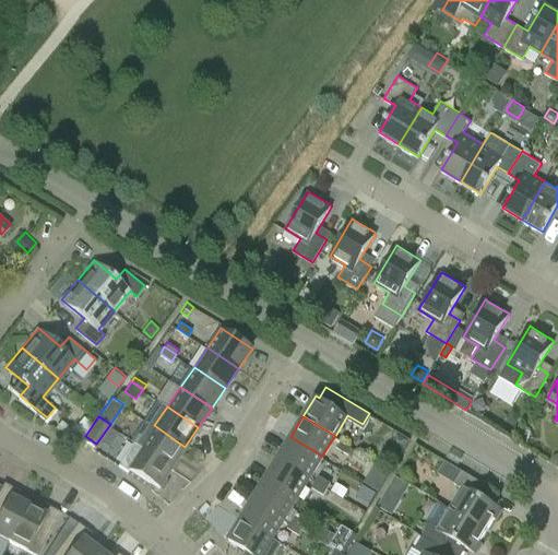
[(141,445),(171,467),(185,447),(154,425),(141,445)]
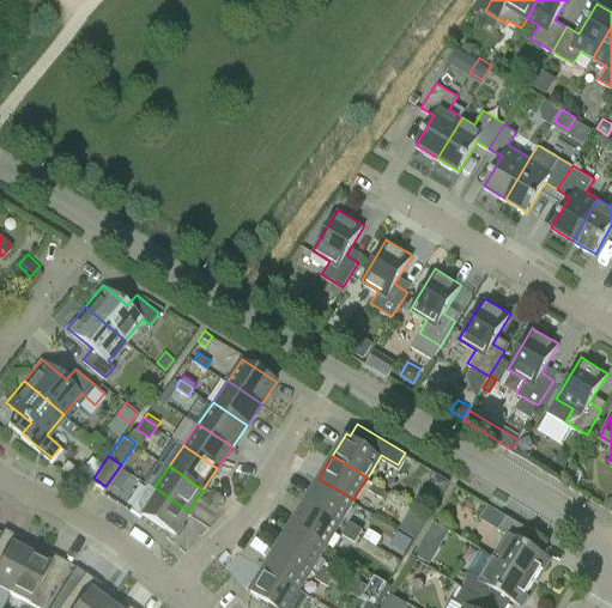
[(436,472),(432,479),(435,487),(441,491),(448,479),(436,472)]
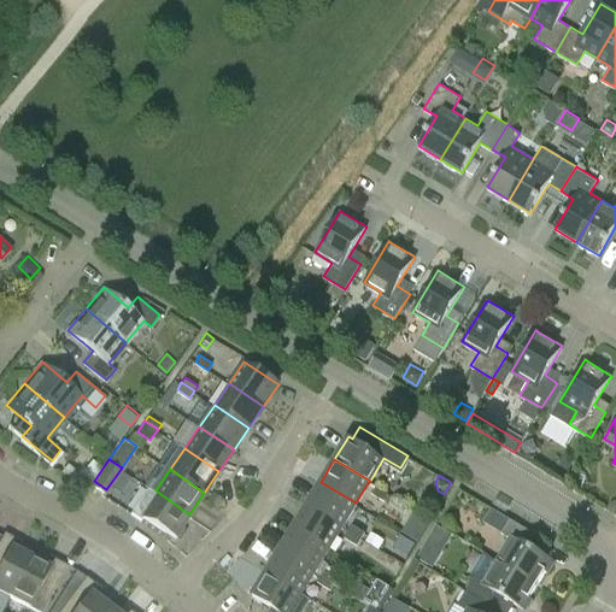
[(308,504),(342,525),(356,502),(321,482),(308,504)]
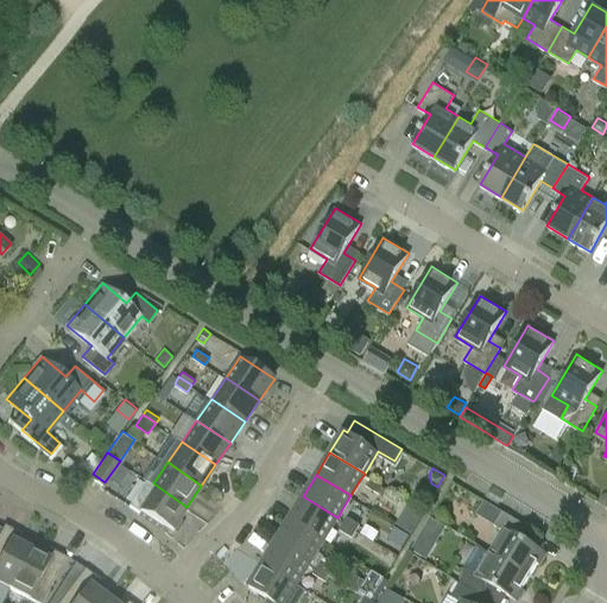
[(373,478),(368,486),(380,492),(384,486),(373,478)]
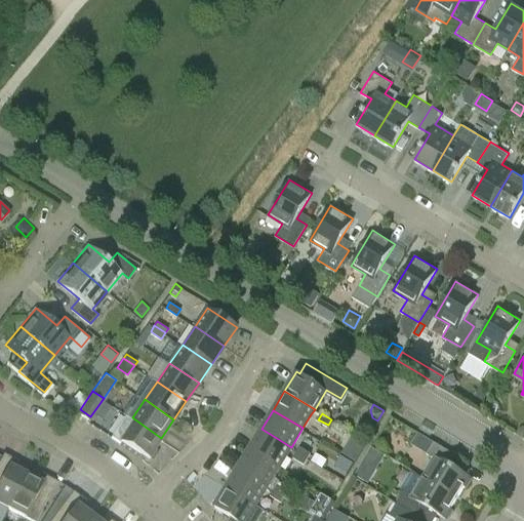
[(161,438),(132,417),(119,437),(148,456),(161,438)]
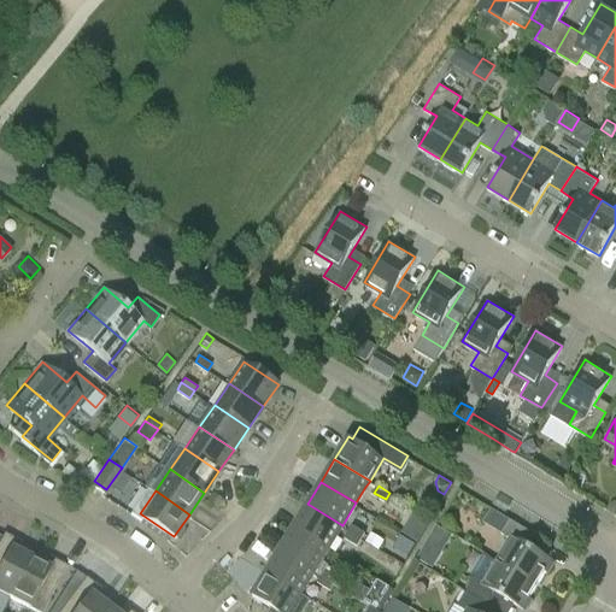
[(294,525),(329,547),(342,525),(308,504),(294,525)]
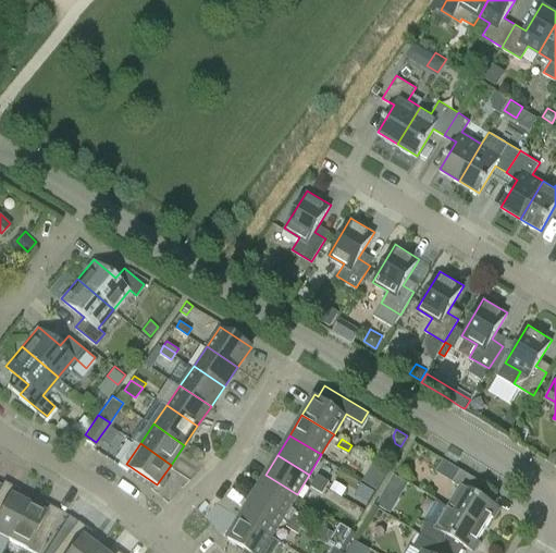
[(362,479),(378,488),(388,469),(374,461),(362,479)]
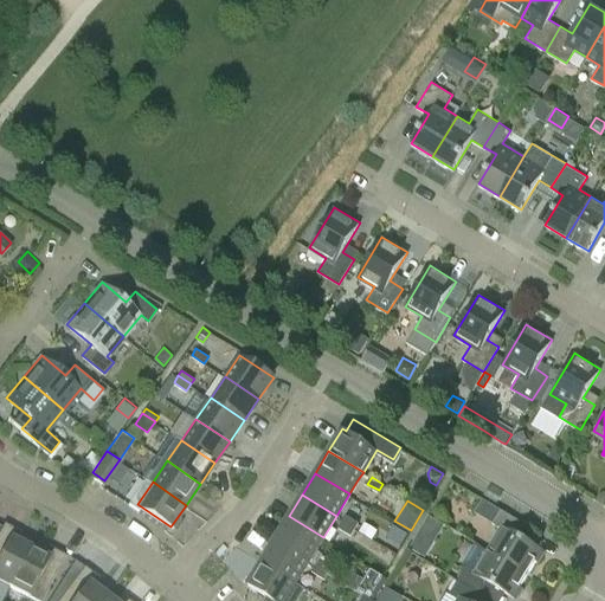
[(491,521),(501,525),(488,548),(529,573),(544,550),(516,534),(523,522),(500,506),(491,521)]
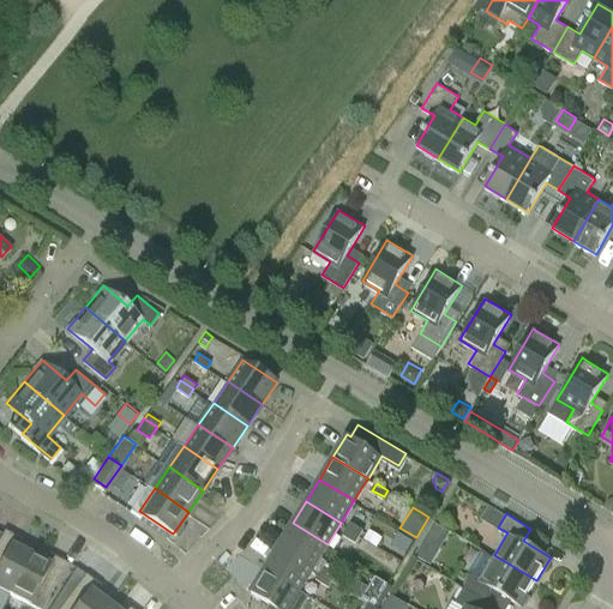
[(365,528),(352,520),(348,526),(360,535),(365,528)]
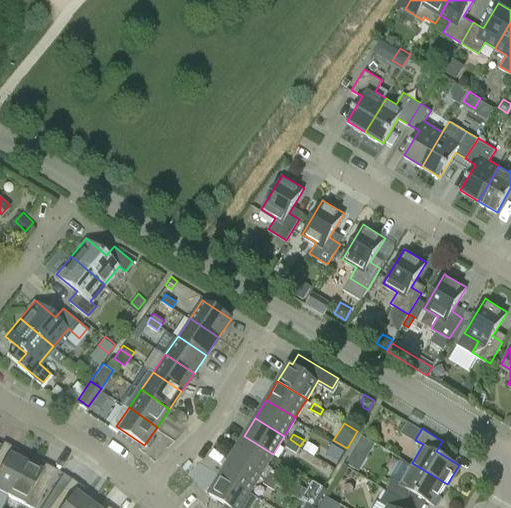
[(233,455),(262,473),(273,454),(244,436),(233,455)]
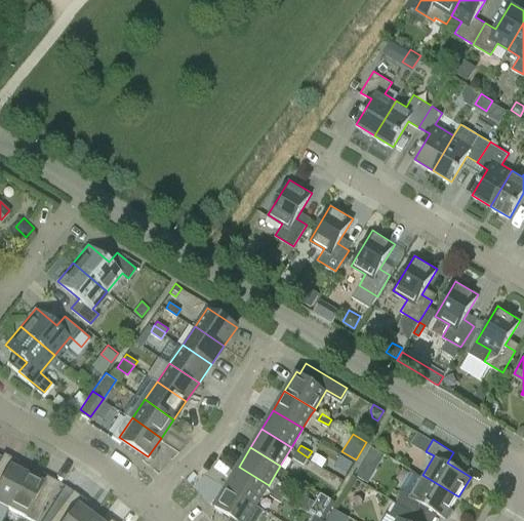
[(372,449),(358,474),(367,479),(381,455),(372,449)]
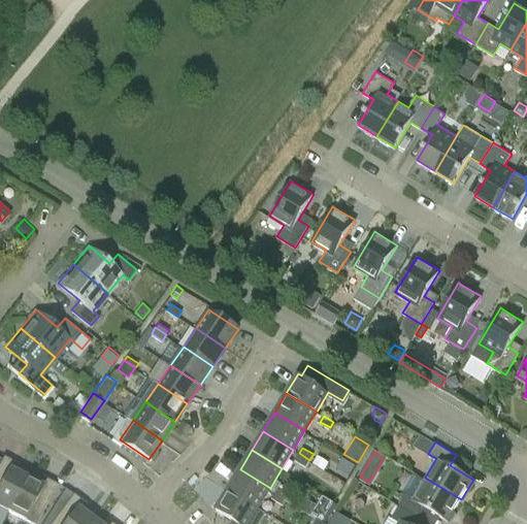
[(295,459),(306,465),(309,460),(299,453),(295,459)]
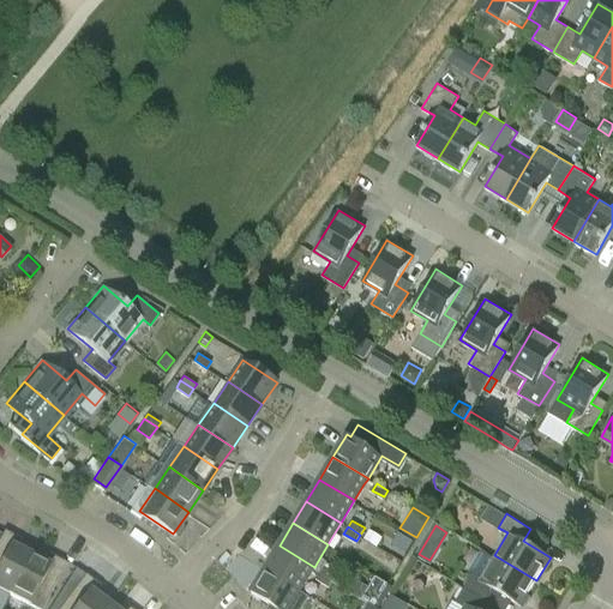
[(0,586),(10,592),(31,553),(17,546),(20,536),(4,528),(1,532),(0,530),(0,586)]
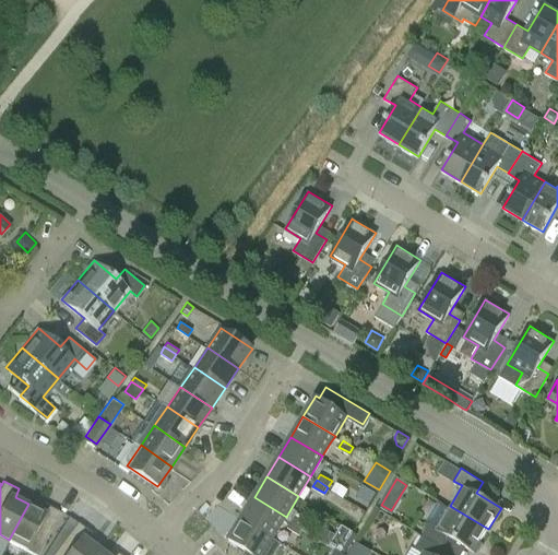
[(347,489),(335,482),(332,488),(344,496),(347,489)]
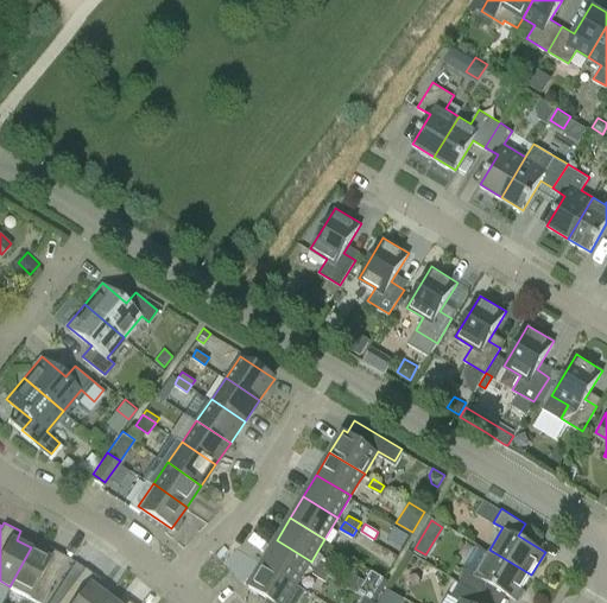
[(263,562),(298,583),(311,562),(277,540),(263,562)]
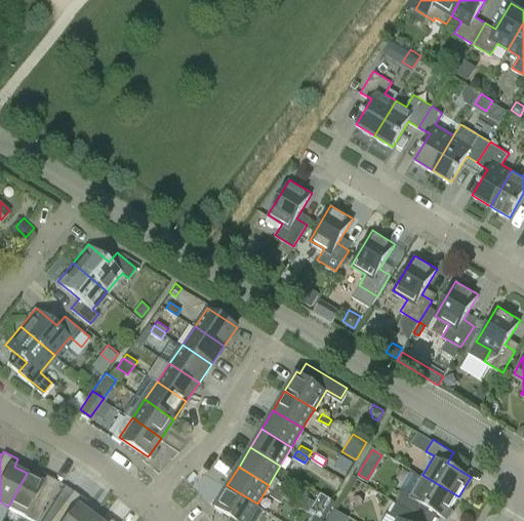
[(35,520),(56,479),(42,472),(38,479),(27,473),(8,507),(35,520)]
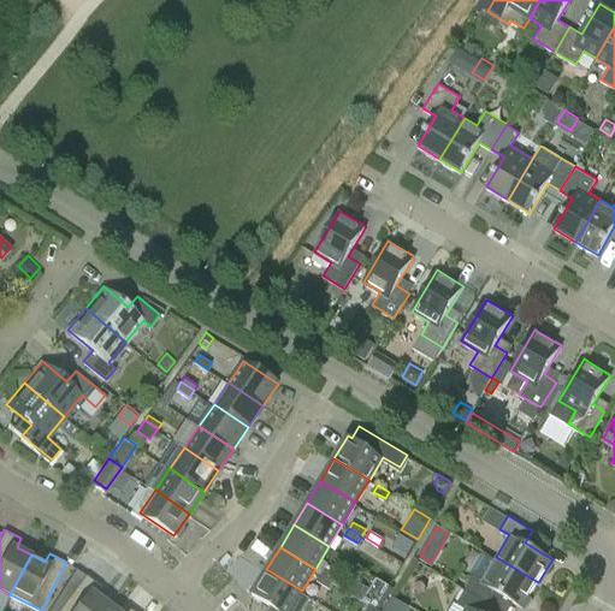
[(465,587),(489,603),(497,589),(525,606),(538,582),(496,557),(482,579),(473,574),(465,587)]
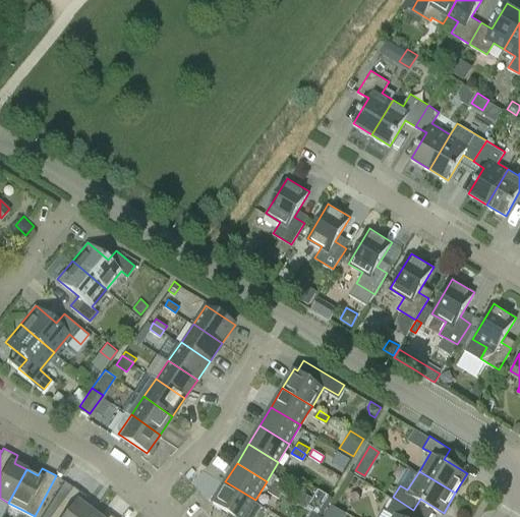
[(286,485),(275,479),(272,484),(283,491),(286,485)]
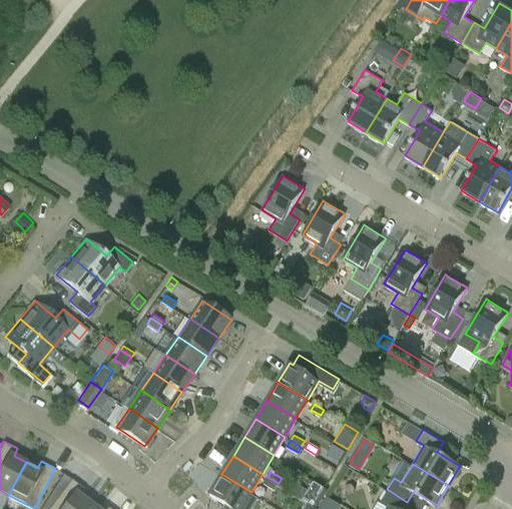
[(250,508),(259,497),(251,492),(221,474),(210,493),(225,503),(222,507),(223,508),(250,508)]
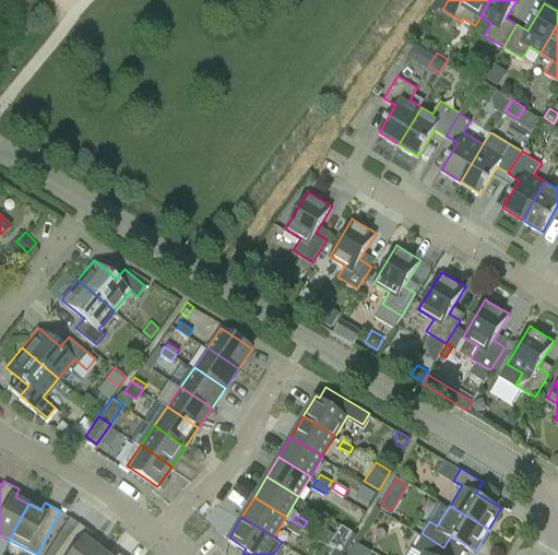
[(288,526),(300,533),(304,527),(292,520),(288,526)]
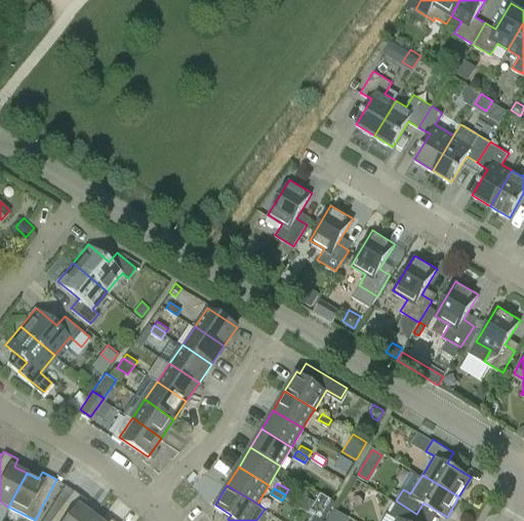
[(73,489),(48,520),(86,520),(92,514),(81,506),(86,499),(73,489)]
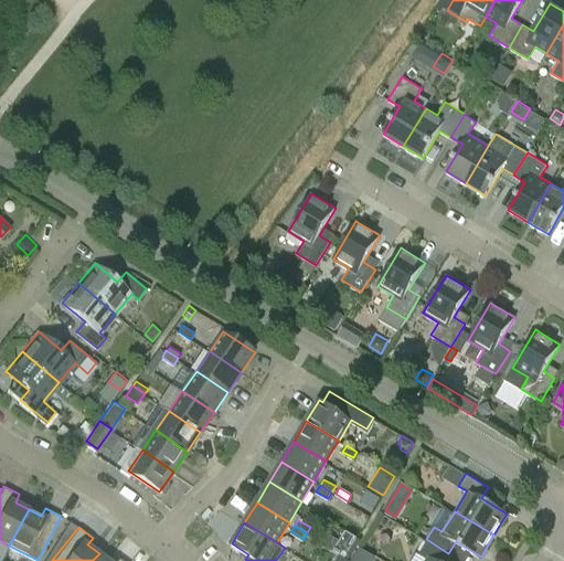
[(327,543),(334,549),(346,557),(358,536),(347,529),(341,538),(332,533),(327,543)]
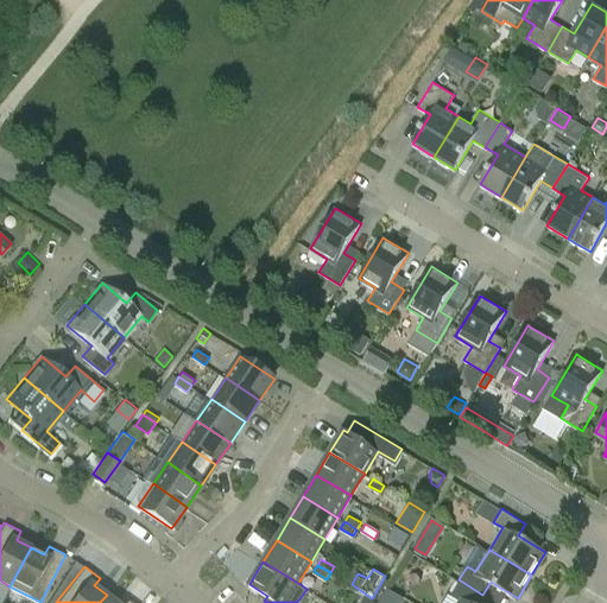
[(476,602),(482,595),(459,579),(450,592),(460,598),(456,602),(476,602)]
